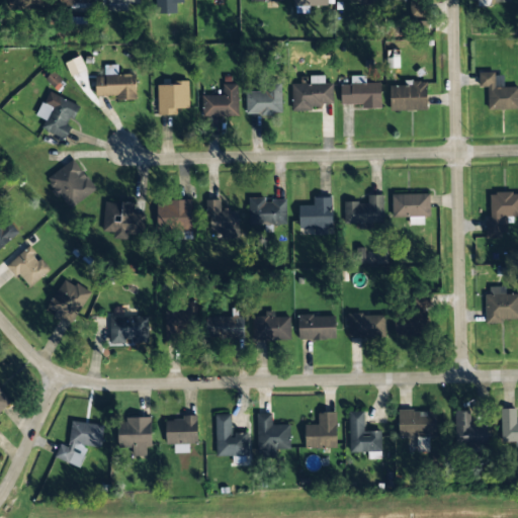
[(46,9),(46,0),(3,0),(3,9),(46,9)]
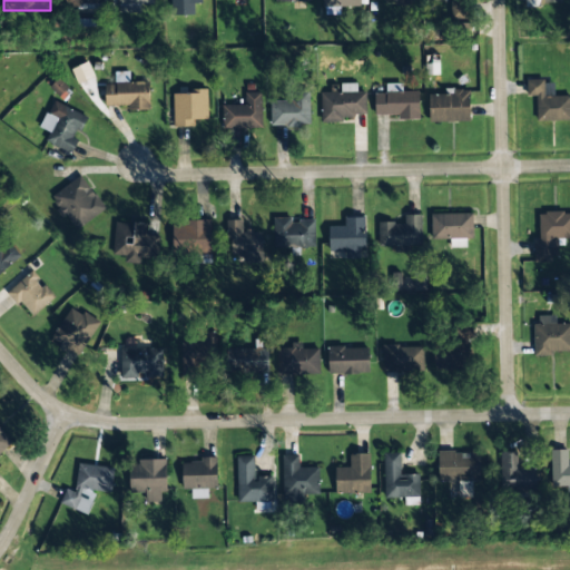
[(170,0),(170,16),(195,16),(195,2),(205,2),(205,0),(170,0)]
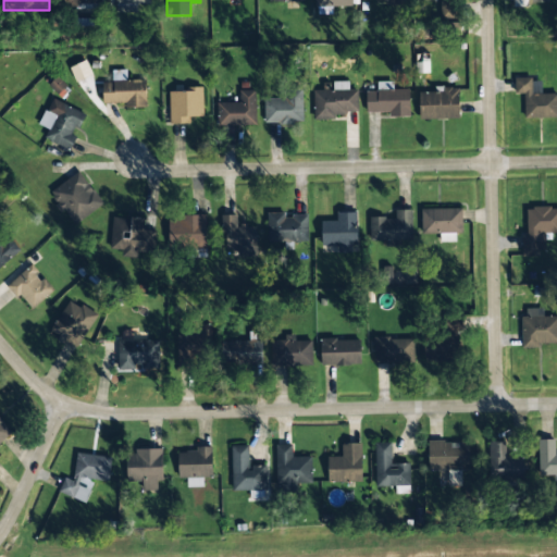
[(442,0),(442,19),(455,19),(455,0),(442,0)]
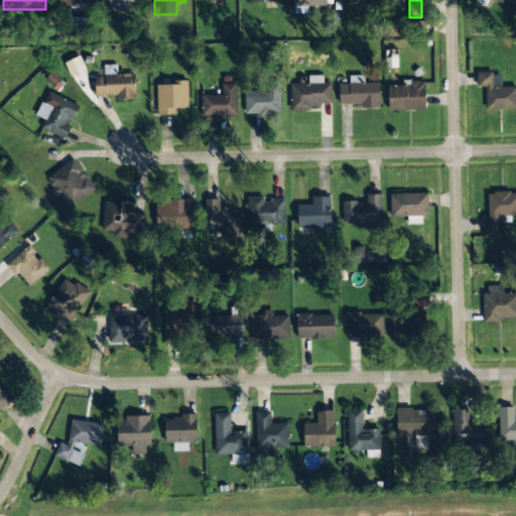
[(493,72),(477,73),(477,88),(485,88),(485,110),(515,109),(515,87),(493,87),(493,72)]
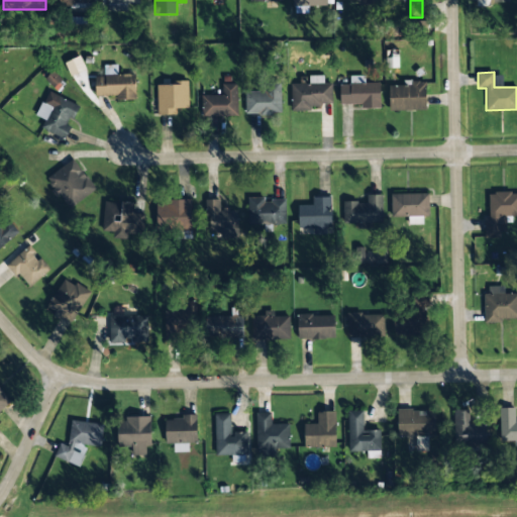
[(136,75),(95,75),(95,98),(136,98),(136,75)]
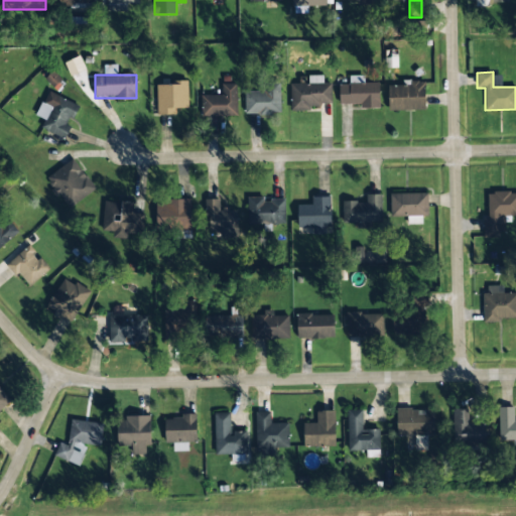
[(157,113),(187,112),(187,83),(156,84),(157,113)]
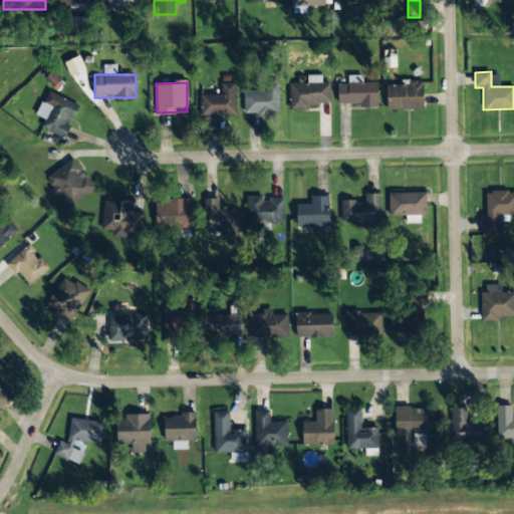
[(279,113),(279,82),(262,82),(262,91),(243,91),(243,113),(279,113)]
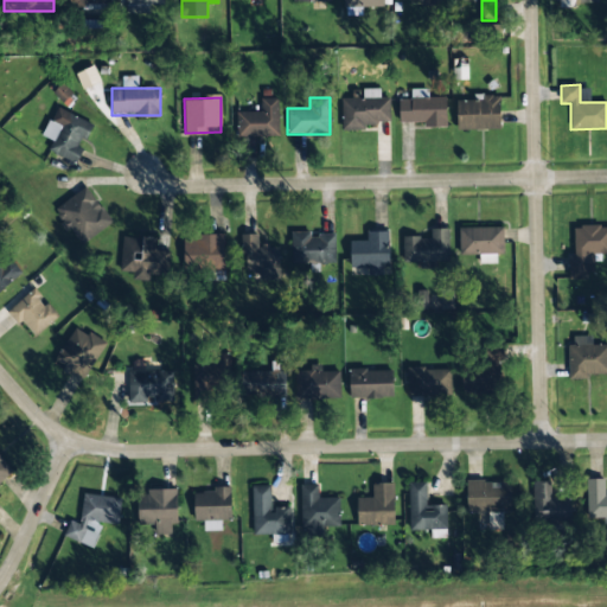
[(398,97),(398,127),(446,127),(446,97),(398,97)]
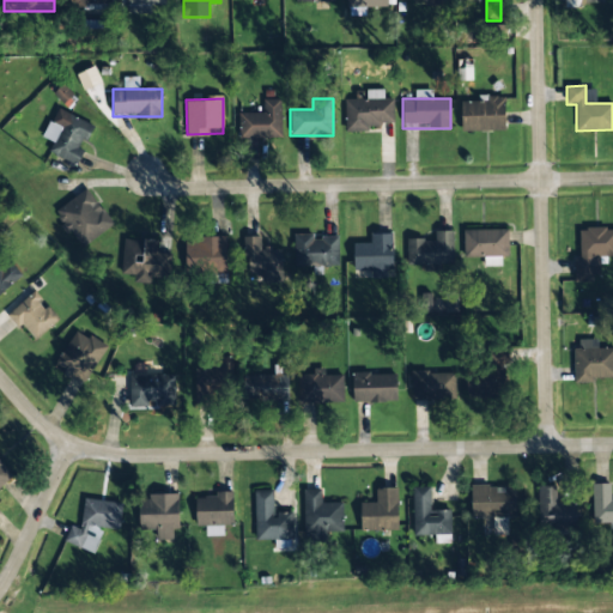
[(281,99),(263,99),(263,113),(240,113),(240,138),(281,138),(281,99)]
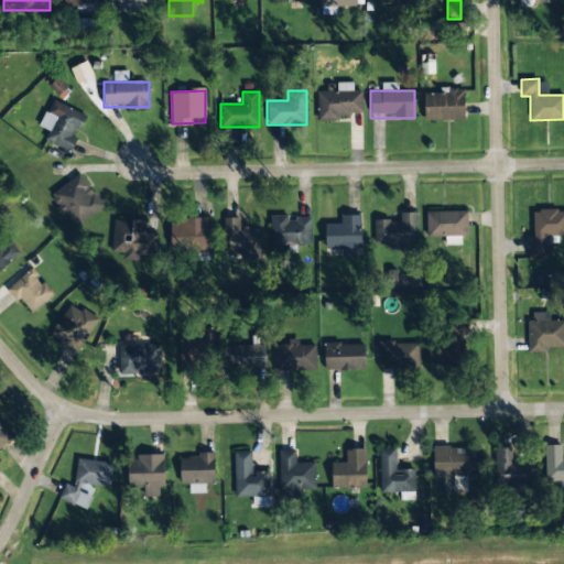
[(317,119),(362,119),(362,91),(317,91),(317,119)]
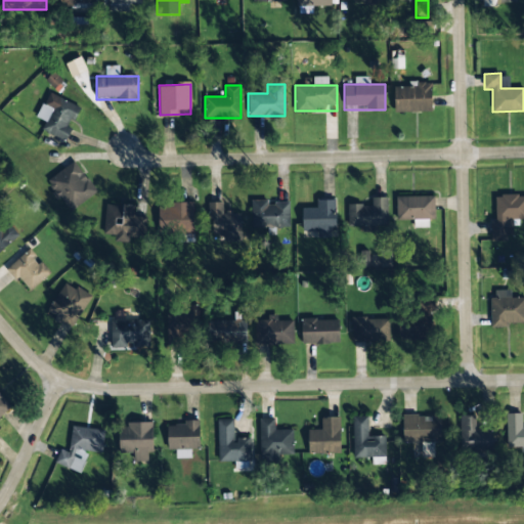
[(433,85),(394,85),(394,112),(433,112),(433,85)]
